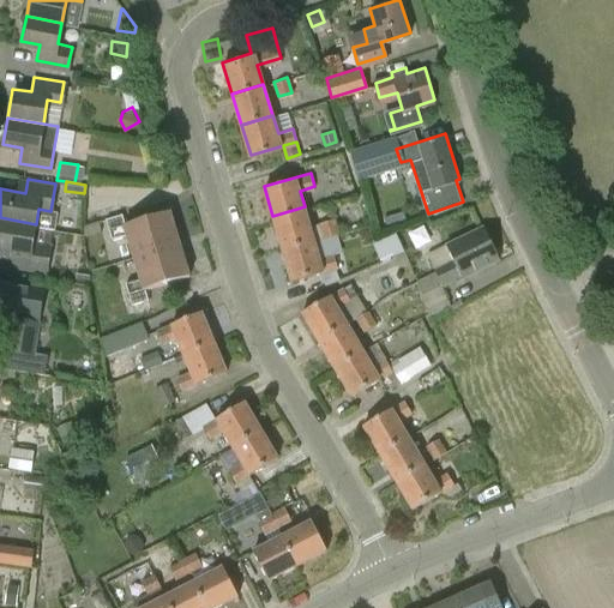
[(305,206),(272,216),(282,248),(314,239),(305,206)]
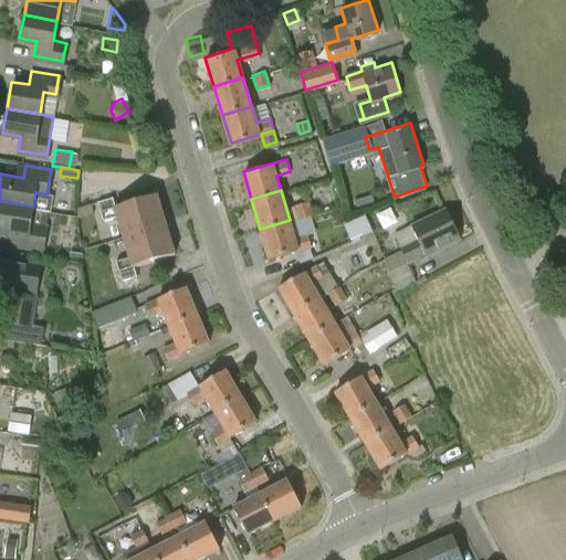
[(104,219),(116,215),(129,255),(116,259),(122,278),(137,274),(134,264),(174,252),(156,192),(116,204),(113,194),(97,200),(104,219)]
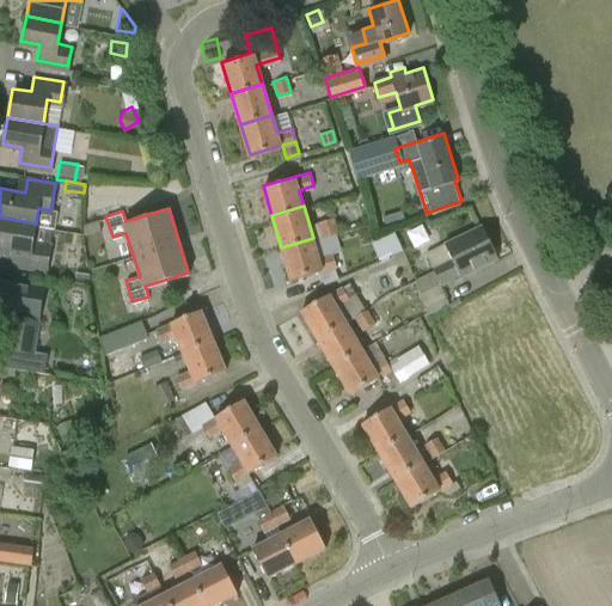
[(32,240),(36,224),(0,216),(0,246),(16,250),(13,264),(46,269),(50,243),(32,240)]
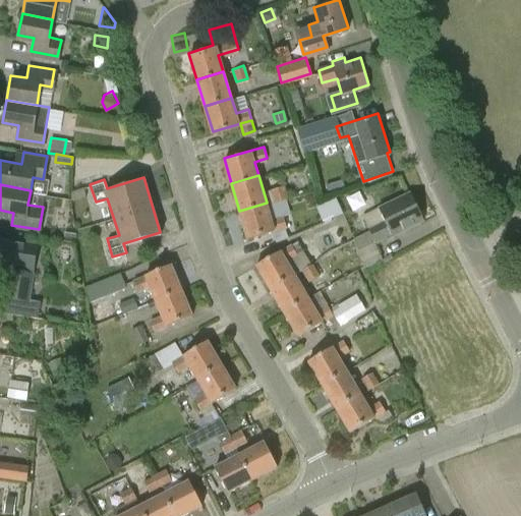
[(283,185),(273,188),(276,201),(287,197),(283,185)]
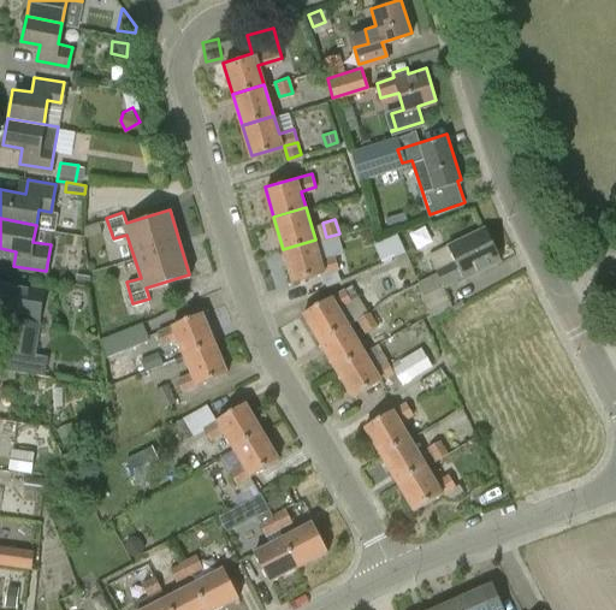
[(428,252),(436,271),(443,285),(462,274),(463,276),(501,258),(484,225),(428,252)]
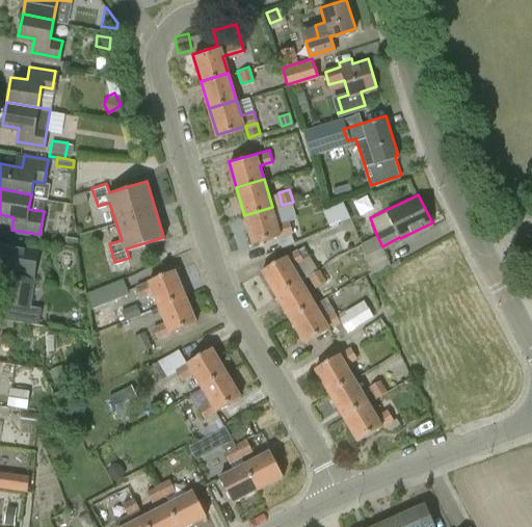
[(329,220),(348,212),(342,199),(323,207),(329,220)]
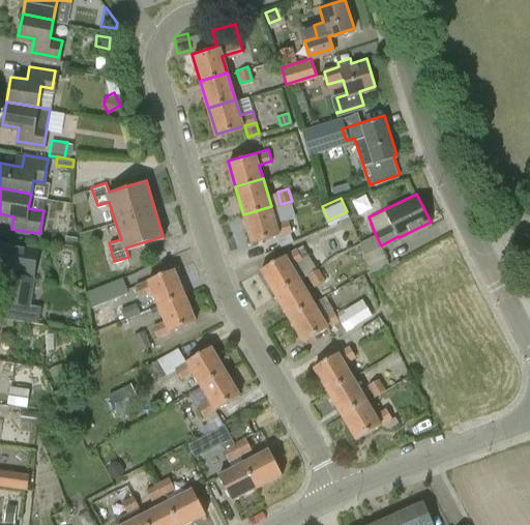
[(292,229),(291,224),(289,219),(275,223),(271,206),(243,214),(252,241),(292,229)]
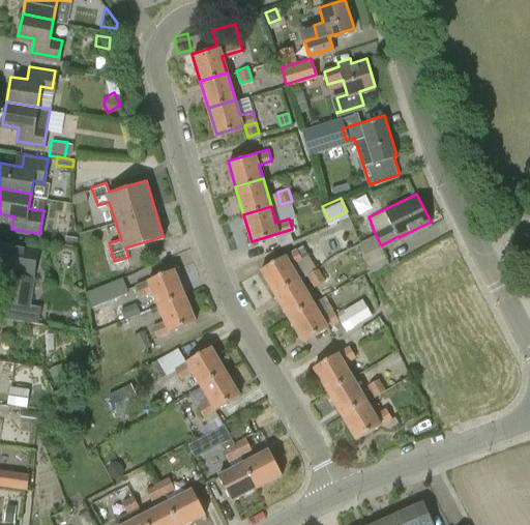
[(388,261),(381,245),(375,233),(360,240),(370,269),(388,261)]
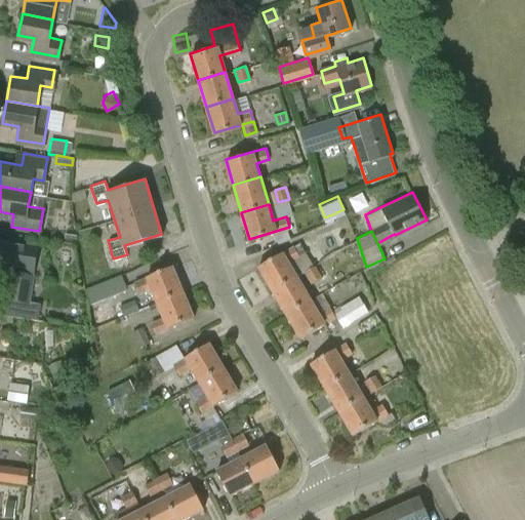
[(31,275),(36,246),(0,240),(0,265),(10,267),(2,313),(38,318),(40,302),(28,300),(32,275),(31,275)]
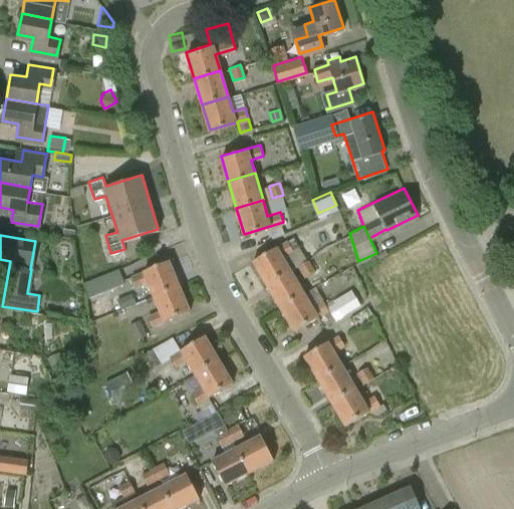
[(253,260),(267,283),(290,269),(283,256),(293,249),(287,240),(253,260)]
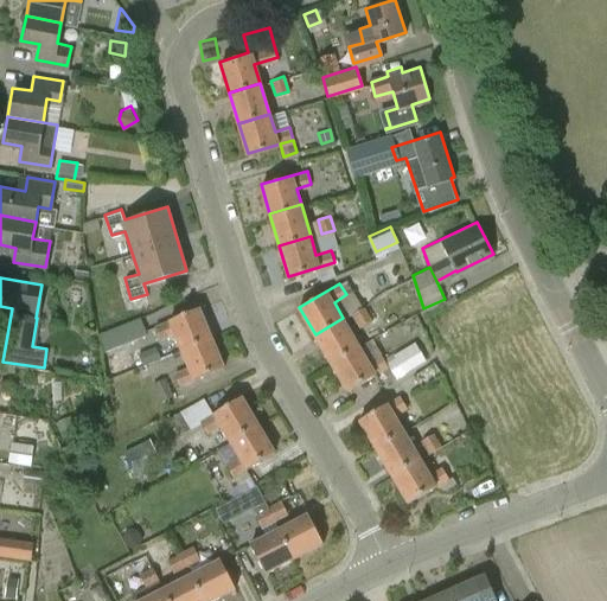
[(199,306),(173,317),(155,324),(161,337),(174,331),(183,347),(212,336),(199,306)]
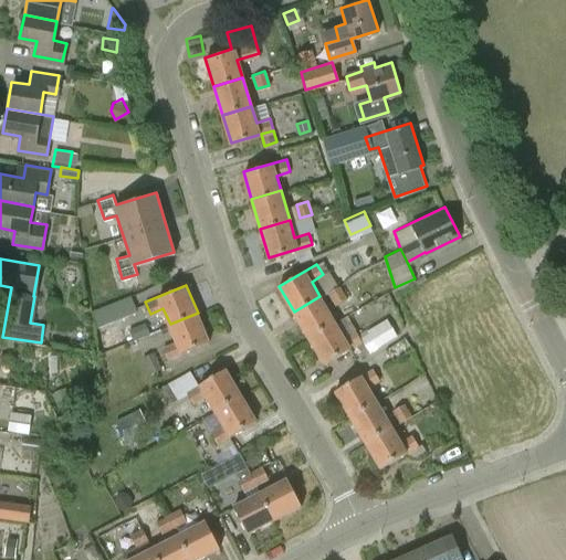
[(336,304),(347,297),(341,286),(341,285),(329,291),(336,304)]
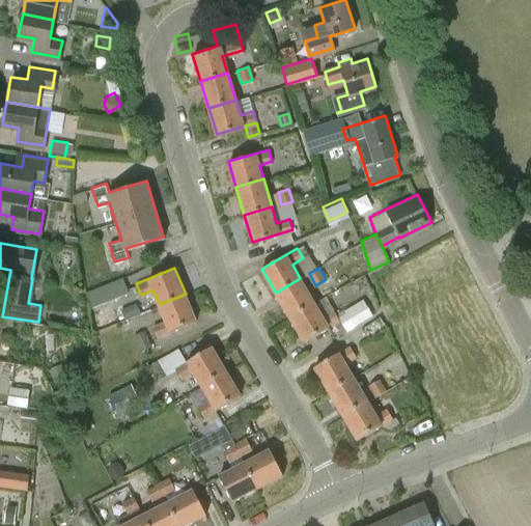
[(106,281),(112,297),(129,289),(122,274),(106,281)]
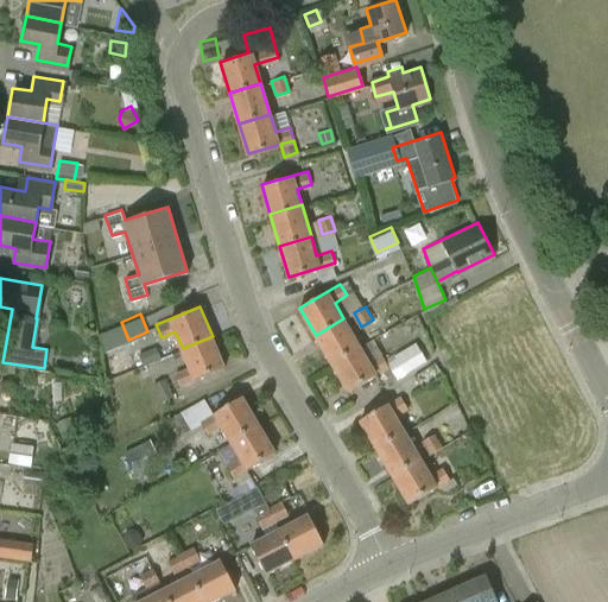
[(333,362),(360,346),(343,318),(316,335),(333,362)]
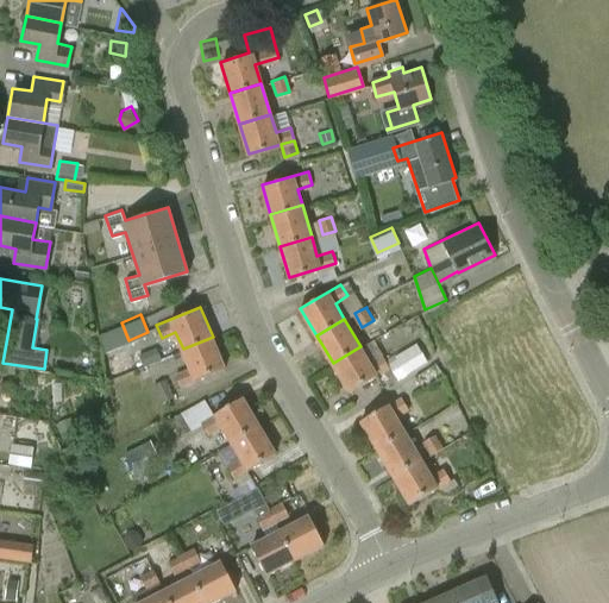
[(225,366),(213,337),(183,349),(190,366),(176,372),(182,384),(225,366)]
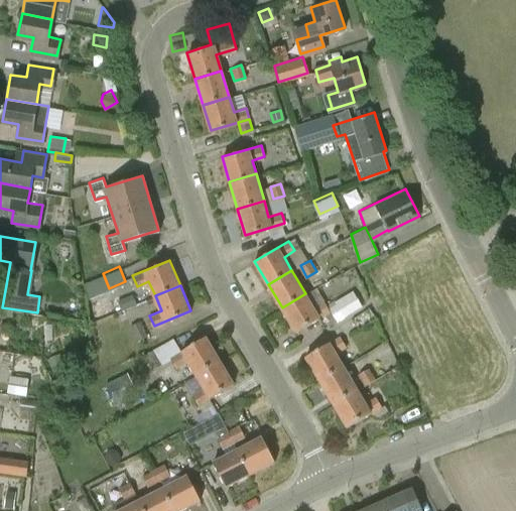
[(305,293),(282,307),(296,331),(319,316),(326,327),(362,304),(353,289),(335,300),(336,301),(328,306),(325,301),(313,307),(305,293)]
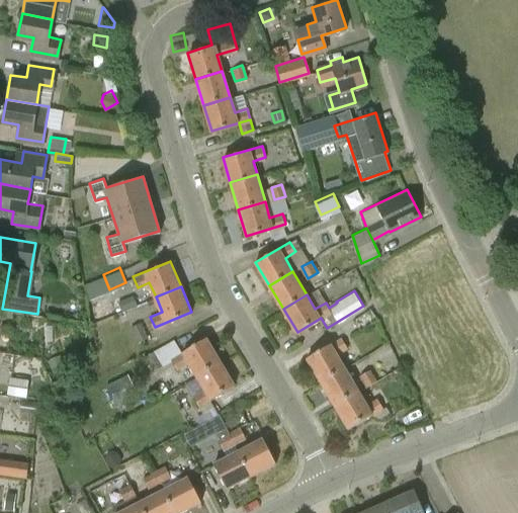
[(134,292),(118,298),(122,309),(138,304),(134,292)]
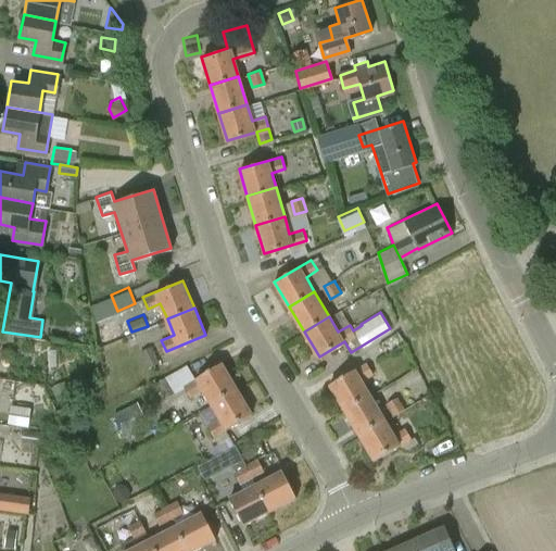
[(148,364),(158,359),(150,343),(140,349),(148,364)]
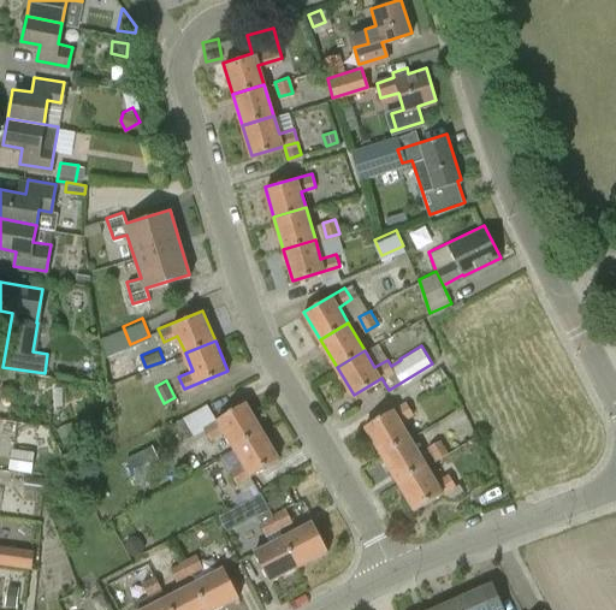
[(392,407),(365,425),(381,454),(410,436),(401,420),(414,412),(406,398),(392,407)]
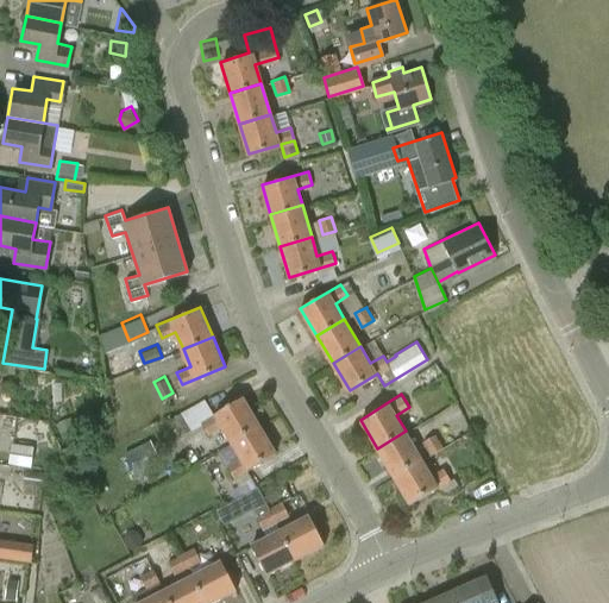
[(220,424),(231,440),(258,424),(243,396),(201,420),(208,431),(220,424)]
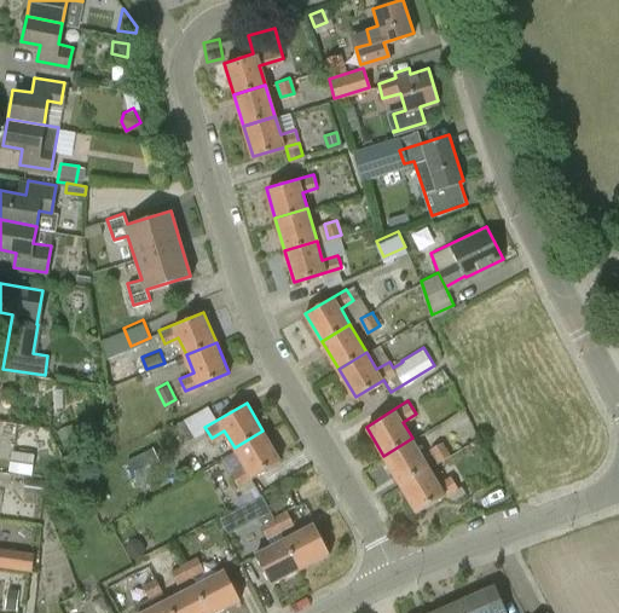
[(183,440),(195,433),(192,427),(210,416),(203,405),(172,423),(183,440)]
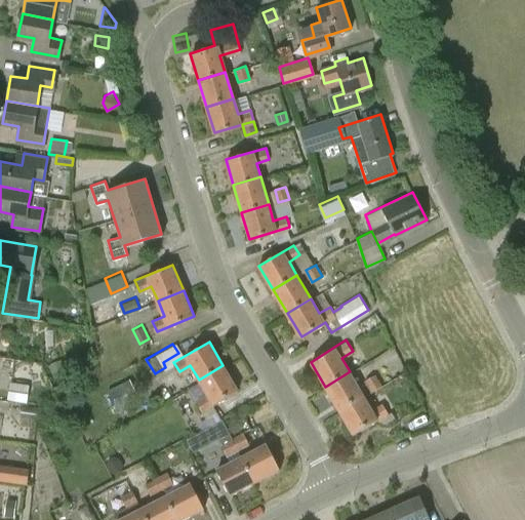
[(63,356),(48,362),(53,374),(68,368),(63,356)]
